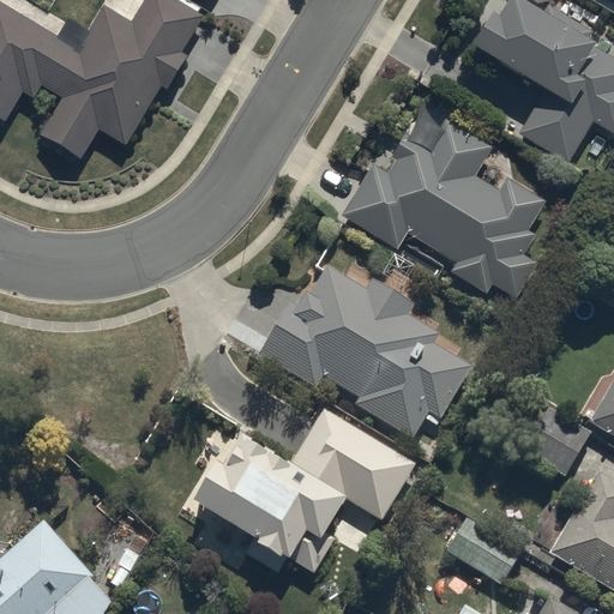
[(0,0),(0,114),(8,120),(24,94),(34,101),(42,86),(64,100),(42,134),(84,160),(102,130),(126,145),(162,85),(168,89),(188,54),(182,50),(203,16),(176,0),(144,0),(132,20),(106,5),(90,30),(70,18),(59,35),(0,0)]
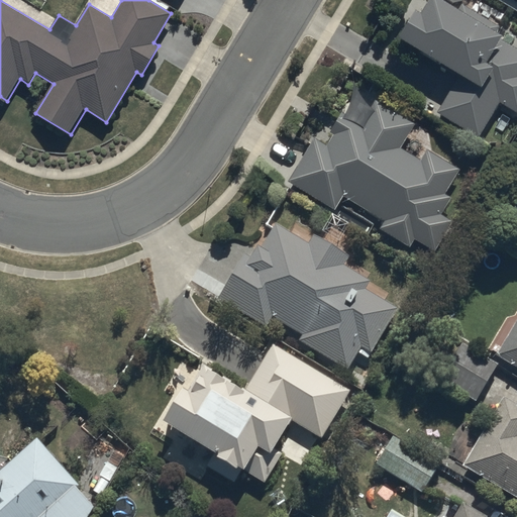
[(414,7),(396,35),(457,76),(435,111),(478,139),(501,104),(516,114),(516,49),(501,39),(503,35),(494,30),(497,26),(459,3),(457,7),(445,0),(428,0),(421,11),(414,7)]
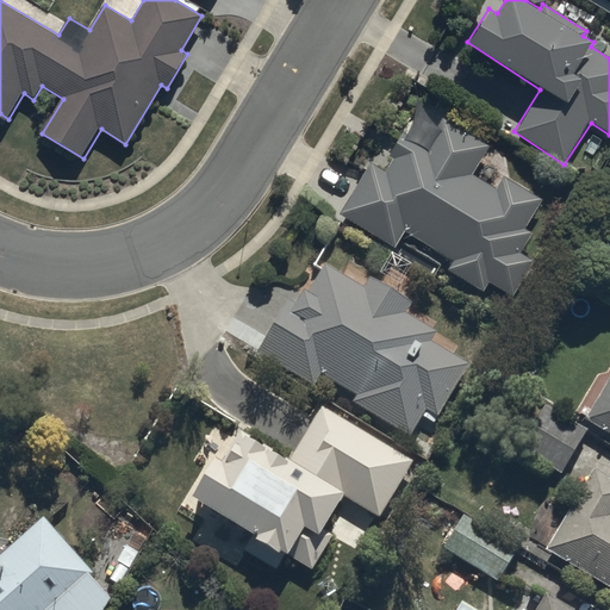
[(453,260),(447,269),(484,291),(489,281),(512,294),(533,259),(521,251),(531,232),(523,228),(540,197),(503,176),(495,190),(470,175),(487,144),(442,118),(425,148),(400,134),(390,151),(396,155),(386,172),(367,160),(337,212),(373,232),(369,238),(391,251),(403,231),(453,260)]
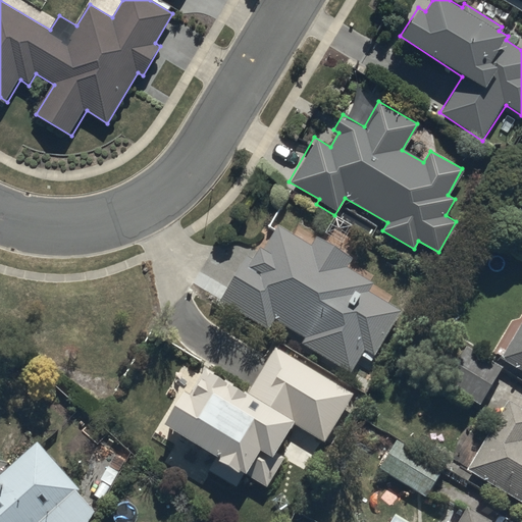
[(268,331),(277,318),(306,336),(302,343),(350,373),(361,356),(371,362),(403,312),(369,290),(372,284),(346,267),(352,258),(316,235),(309,245),(278,225),(263,249),(256,245),(220,301),(268,331)]
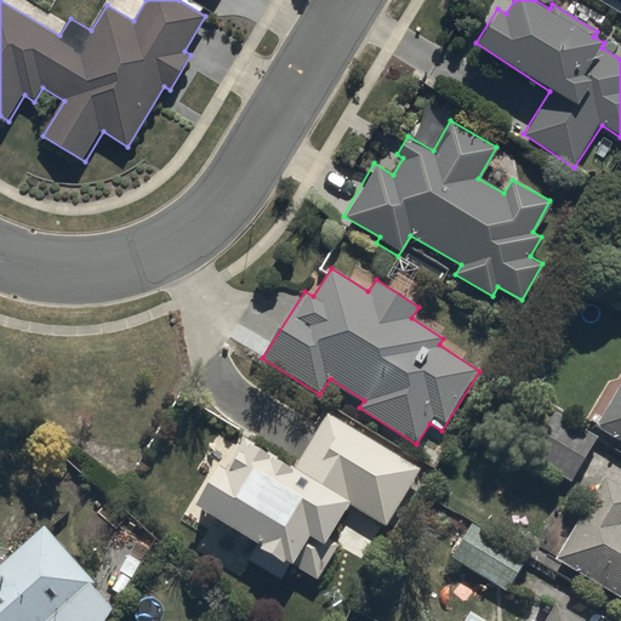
[(620,381),(594,423),(620,440),(620,381)]
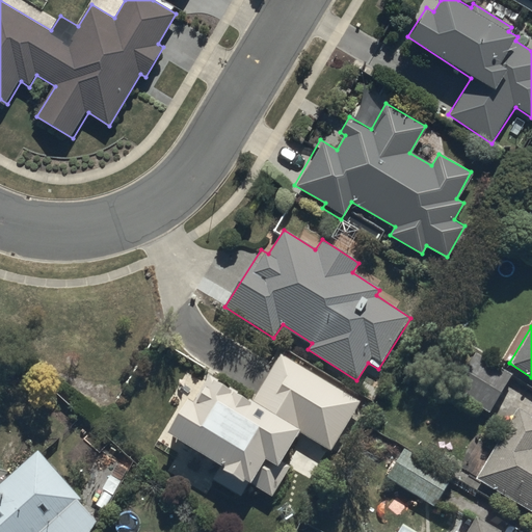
[(488,413),(511,374),(473,352),(451,390),(488,413)]
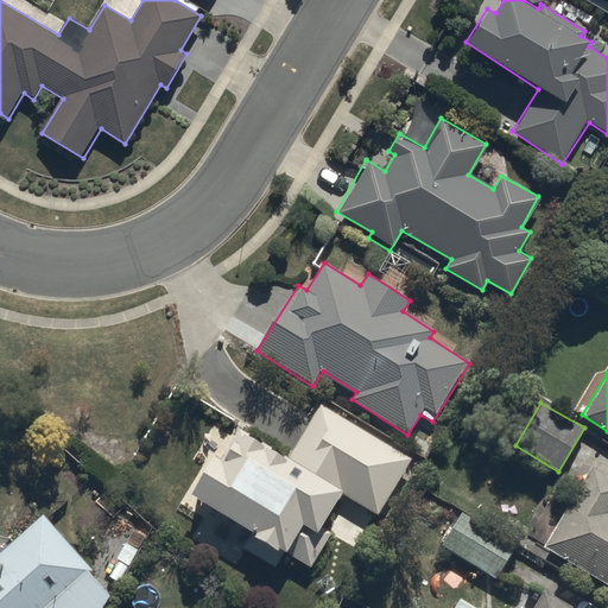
[(416,464),(328,411),(291,469),(242,439),(227,463),(221,460),(192,507),(254,545),(249,553),(282,572),(289,561),(315,576),(337,538),(331,534),(350,504),(381,521),(416,464)]
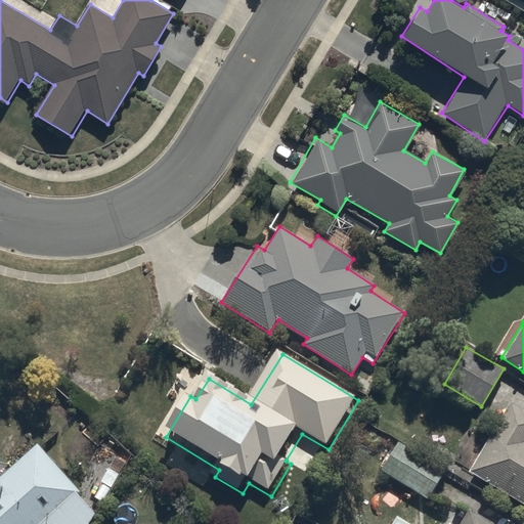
[(523,409),(511,401),(470,471),(523,503),(523,409)]
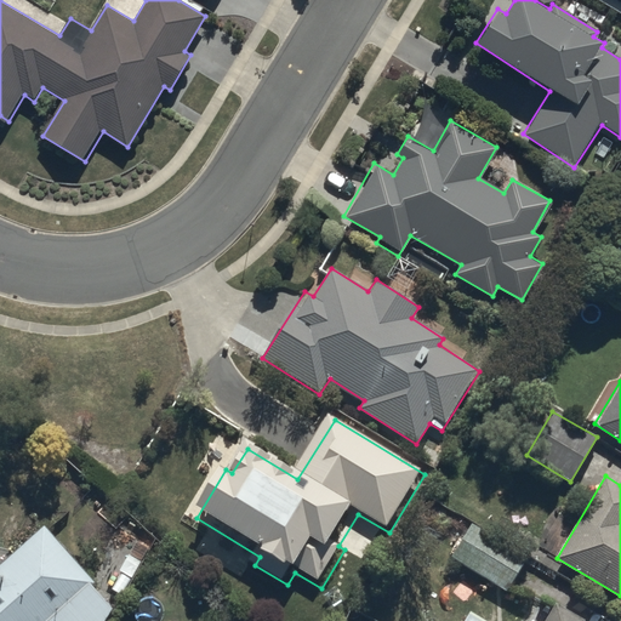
[(527,557),(469,523),(450,557),(507,591),(527,557)]
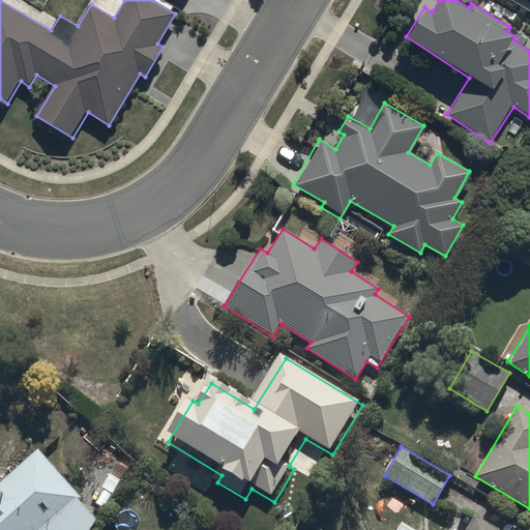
[(0,481),(0,529),(90,529),(97,520),(80,499),(82,497),(39,449),(1,483),(0,481)]
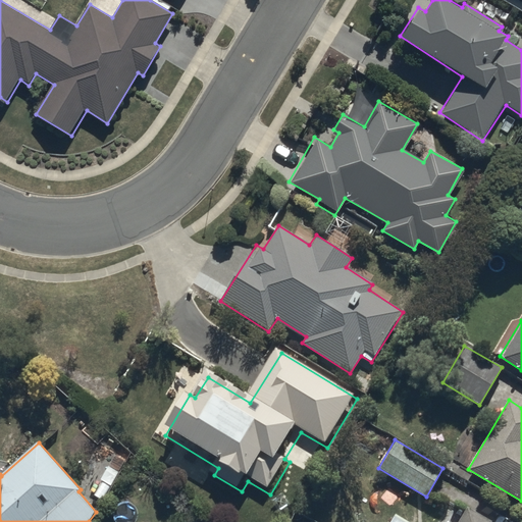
[(489,521),(490,521),(466,507),(457,521),(489,521)]
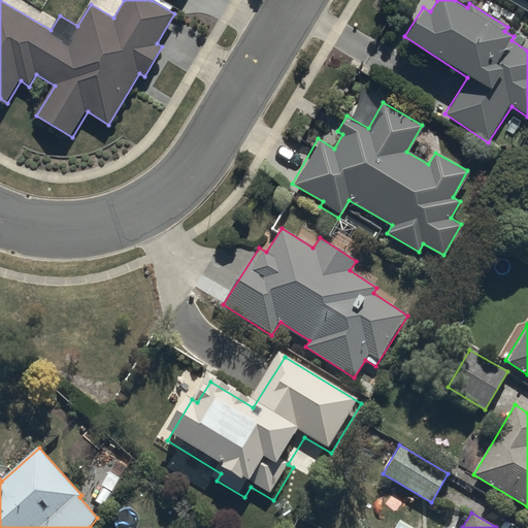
[(414,527),(398,519),(393,527),(414,527)]
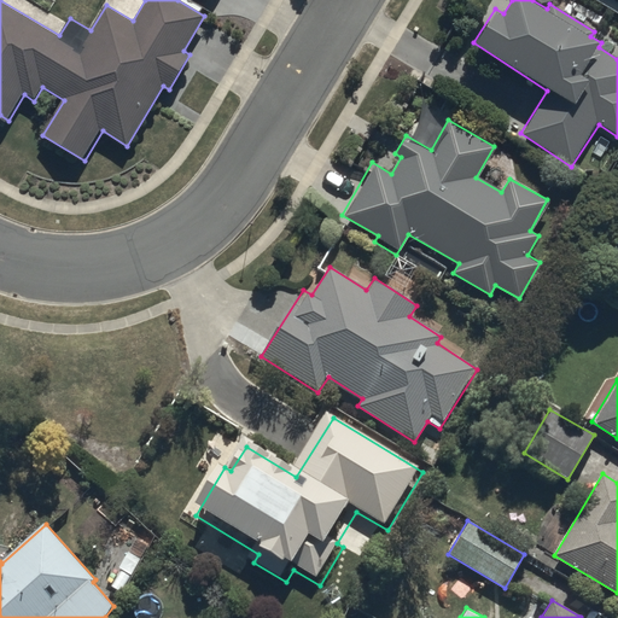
All buildings are outlined.
